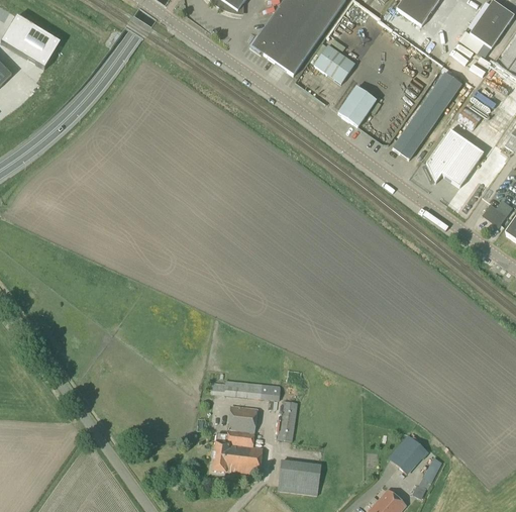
[(214,0),(218,3),(221,5),(225,7),(229,8),(233,10),(237,10),(242,11),(242,3),(244,0),(283,0),(251,44),(294,74),(345,0),(214,0)]
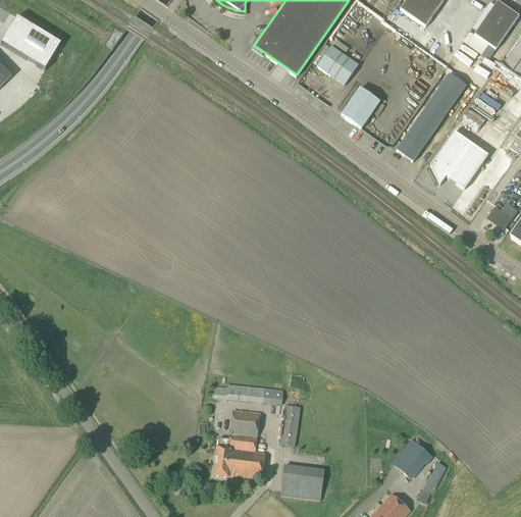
[(426,24),(443,0),(405,0),(400,7),(426,24)]
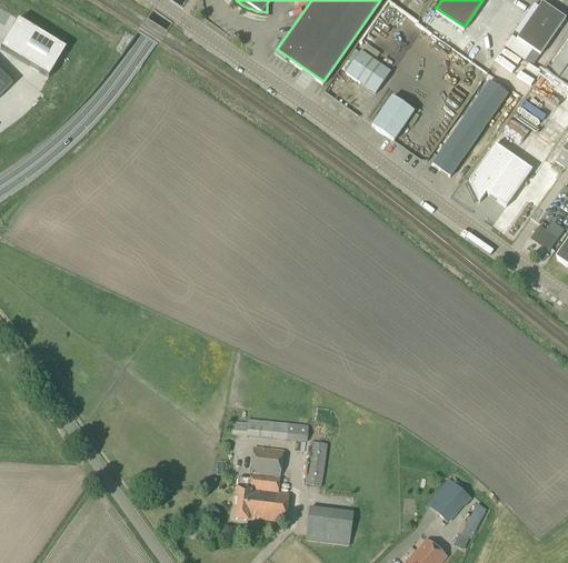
[(540,51),(566,16),(544,0),(541,0),(517,34),(540,51)]
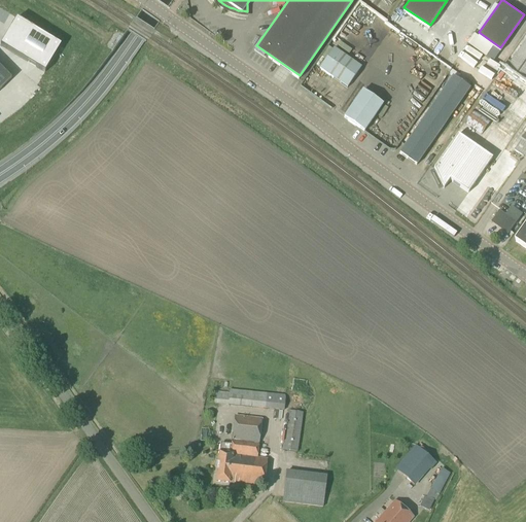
[(16,15),(1,41),(45,68),(61,41),(16,15)]
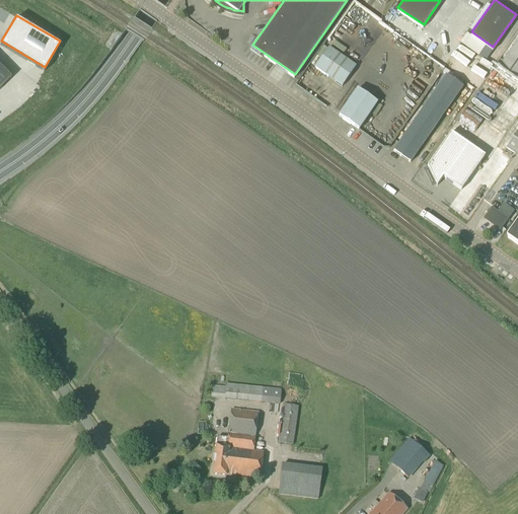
[(180,25),(177,31),(191,39),(194,33),(180,25)]
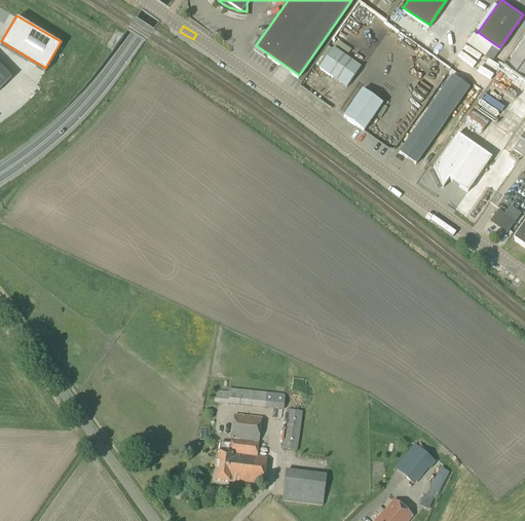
[(524,37),(505,65),(524,77),(524,37)]
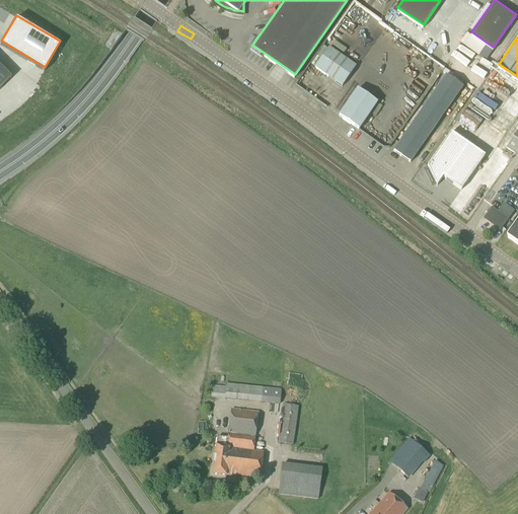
[(343,82),(357,63),(329,44),(315,64),(343,82)]
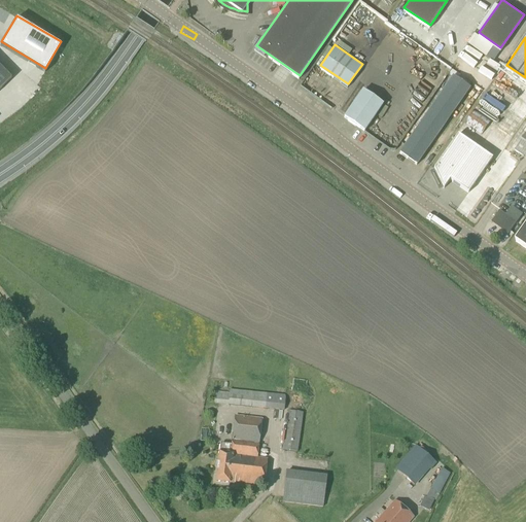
[(0,62),(0,85),(11,74),(0,62)]
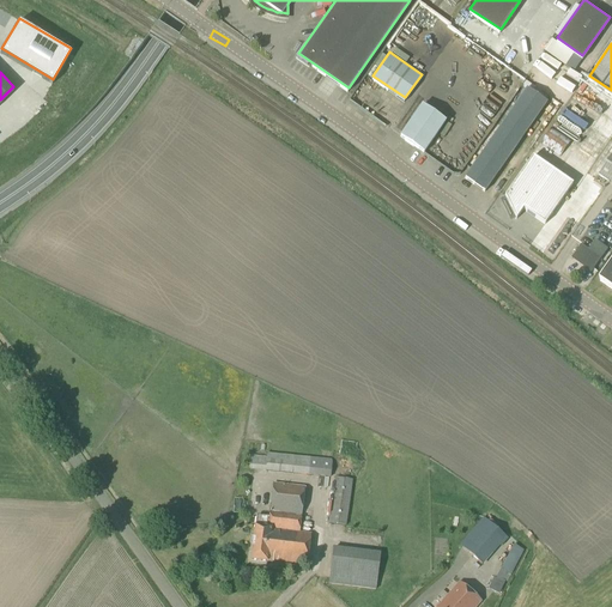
[(553,86),(563,80),(557,72),(549,78),(553,86)]
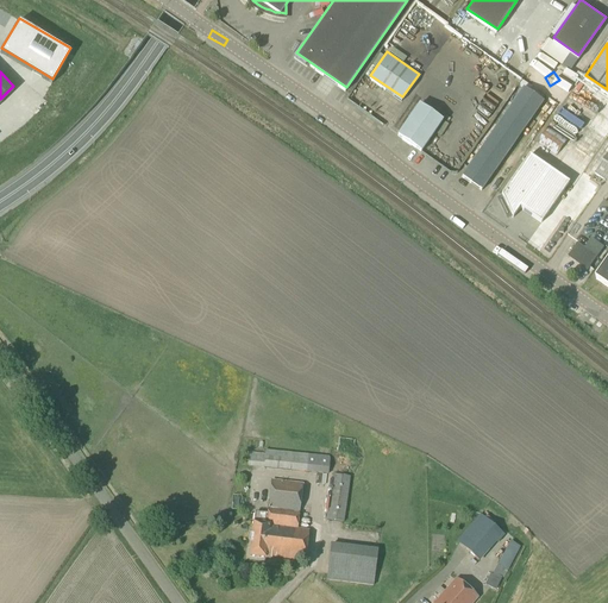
[(482,186),(544,98),(525,83),(463,173),(482,186)]
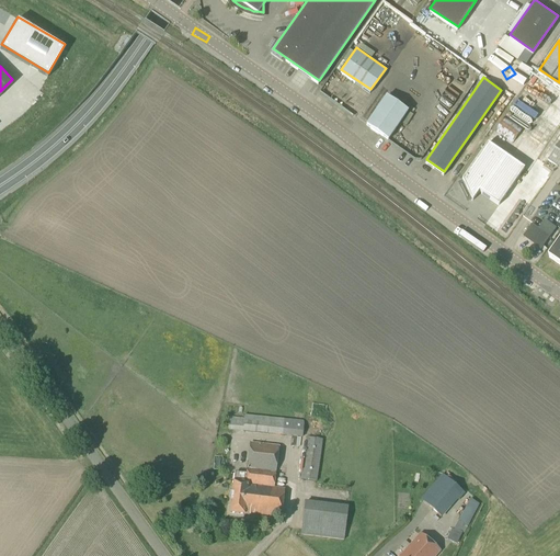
[(388,136),(409,108),(387,92),(367,121),(388,136)]
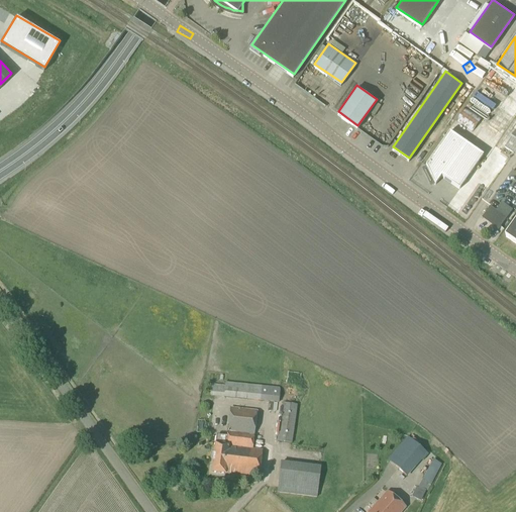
[(474,91),(468,103),(488,112),(494,100),(474,91)]
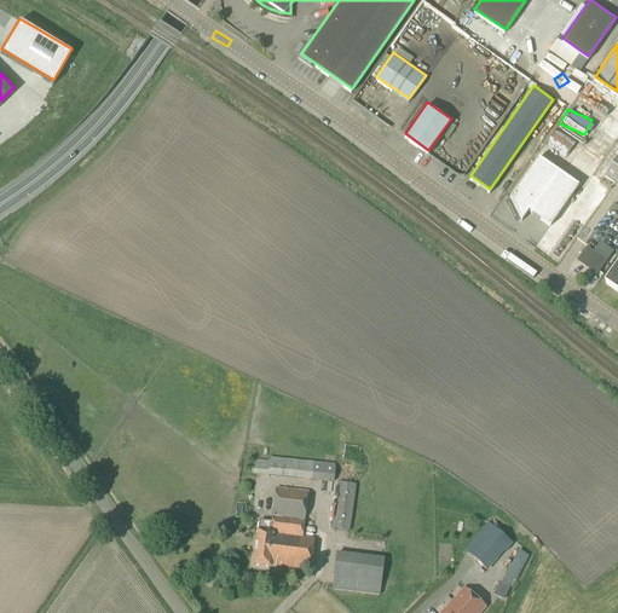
[(617,113),(608,109),(601,125),(617,132),(617,113)]
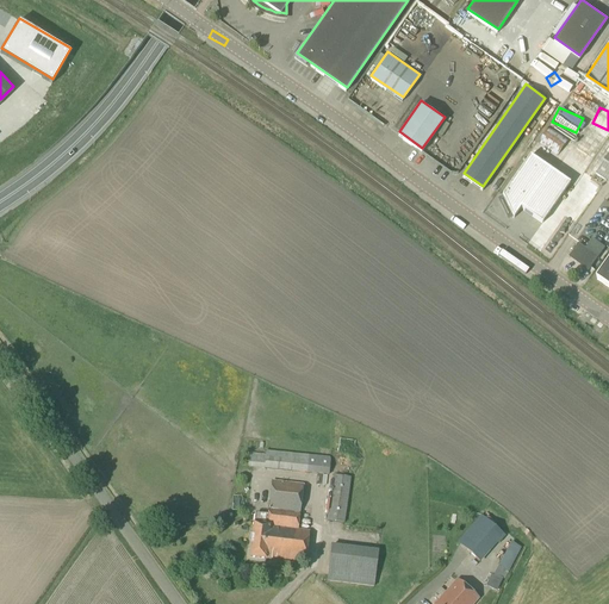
[(559,138),(548,153),(559,161),(565,153),(558,147),(567,136),(553,125),(550,130),(559,138)]
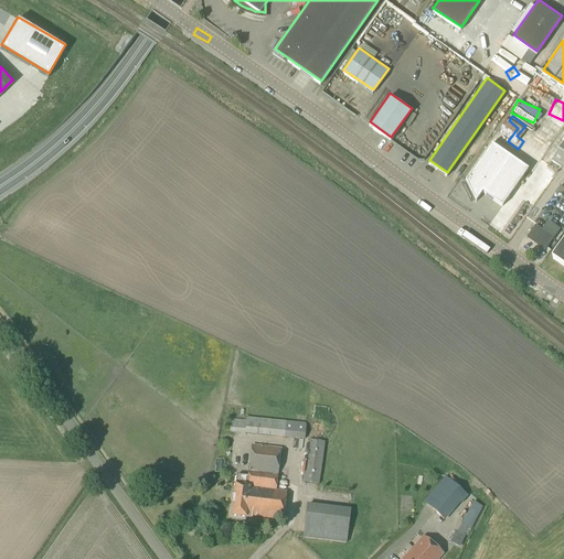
[(539,148),(549,153),(555,140),(546,136),(539,148)]
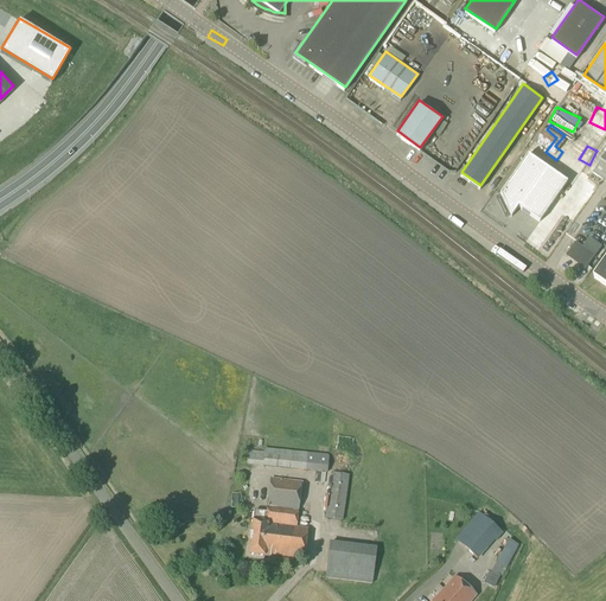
[(518,203),(529,210),(541,218),(568,178),(528,151),(501,190),(511,212),(512,212),(518,203)]
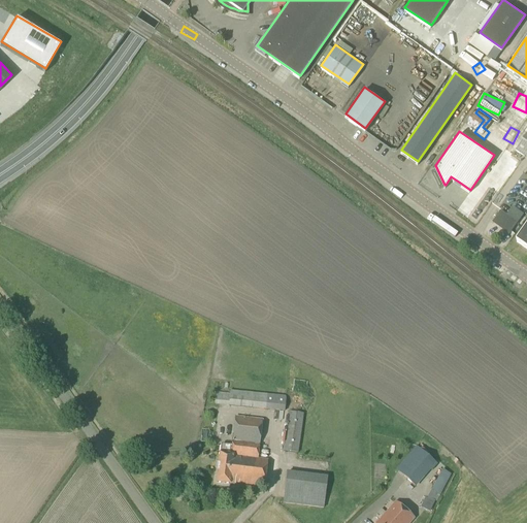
[(526,132),(517,146),(526,153),(526,132)]
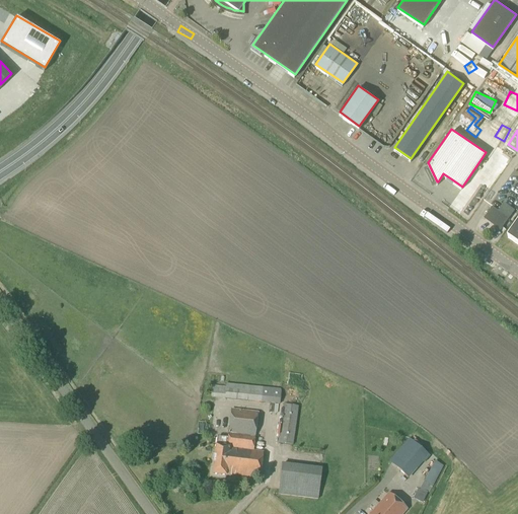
[(511,157),(514,153),(503,143),(500,147),(511,157)]
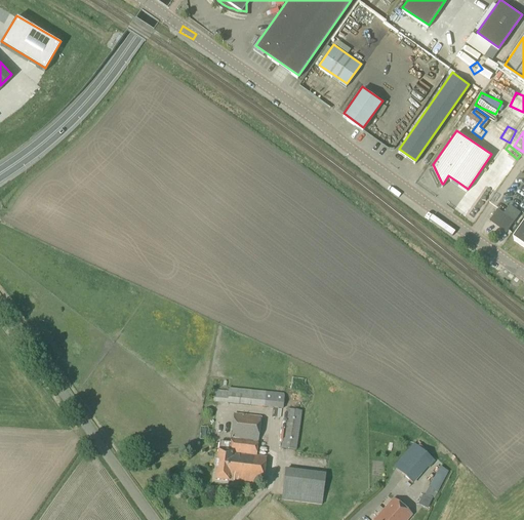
[(513,197),(506,202),(513,211),(519,207),(513,197)]
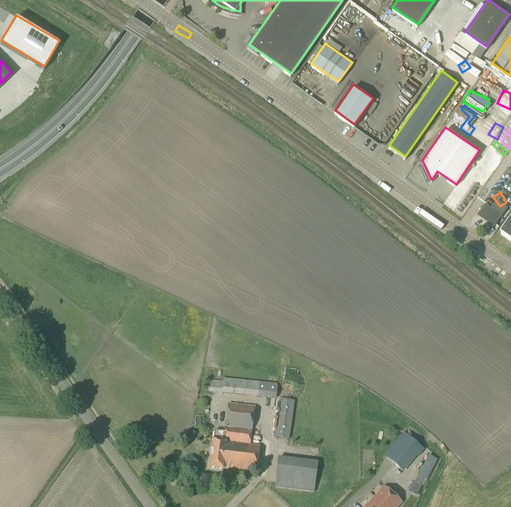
[(495,224),(503,211),(486,200),(478,212),(495,224)]
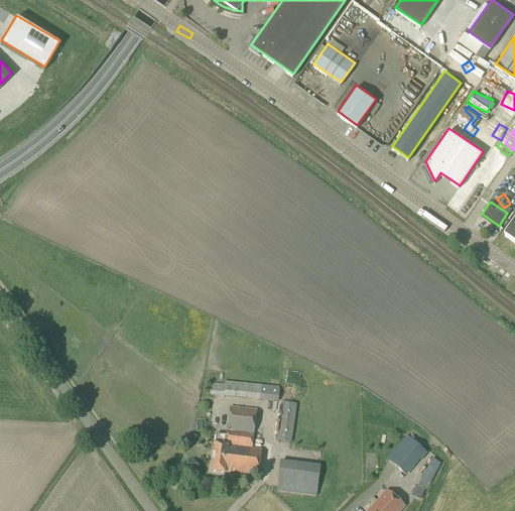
[(514,220),(506,233),(514,238),(514,220)]
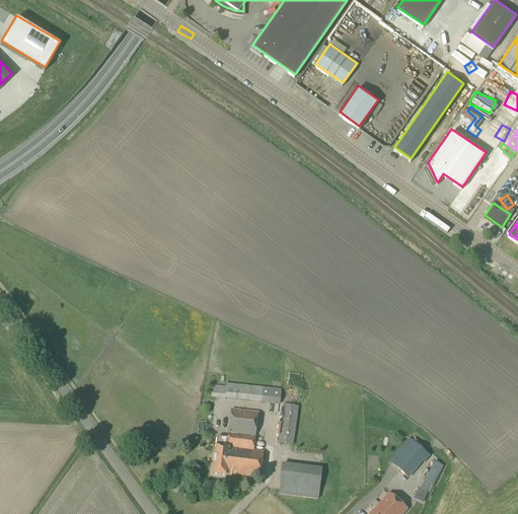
[(282,384),(227,379),(226,382),(213,381),(212,393),(281,400),(282,384)]
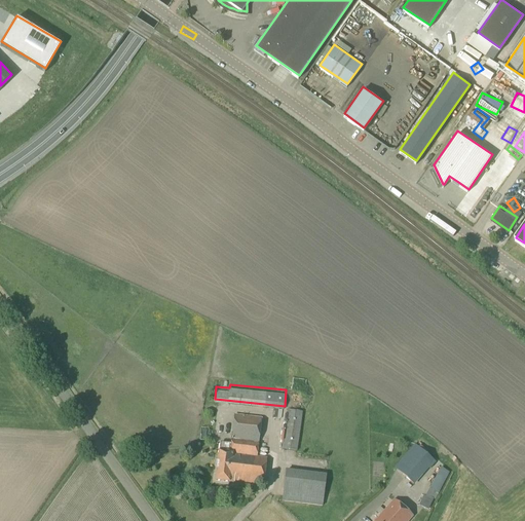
[(298,447),(303,407),(289,405),(283,445),(298,447)]
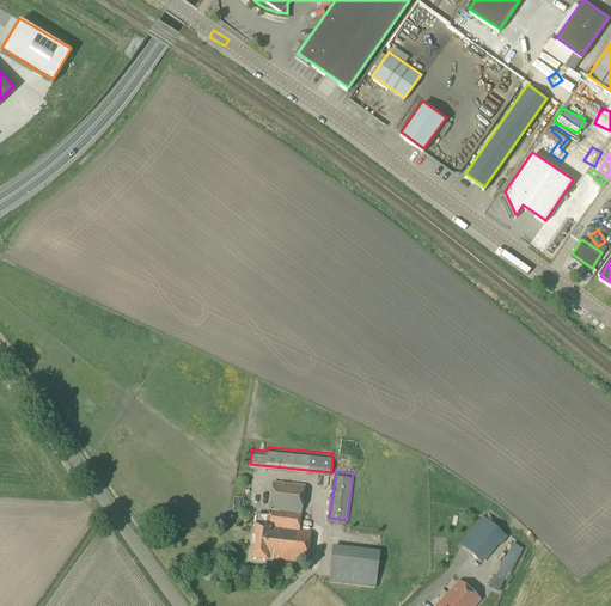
[(270,512),(257,510),(256,520),(251,554),(268,556),(273,556),(273,555),(307,558),(312,527),(300,526),(305,482),(274,477),(270,512)]
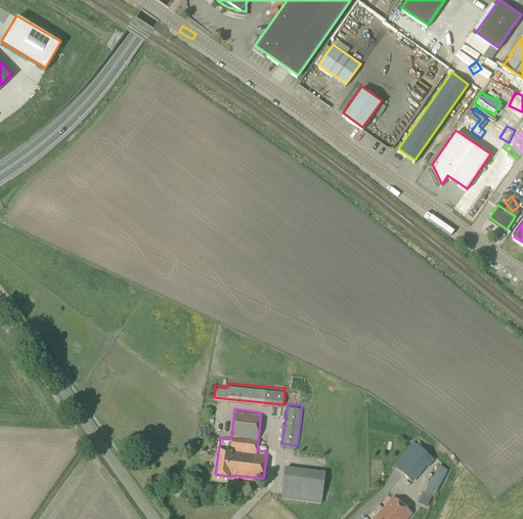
[(412,478),(433,455),(415,439),(394,462),(412,478)]
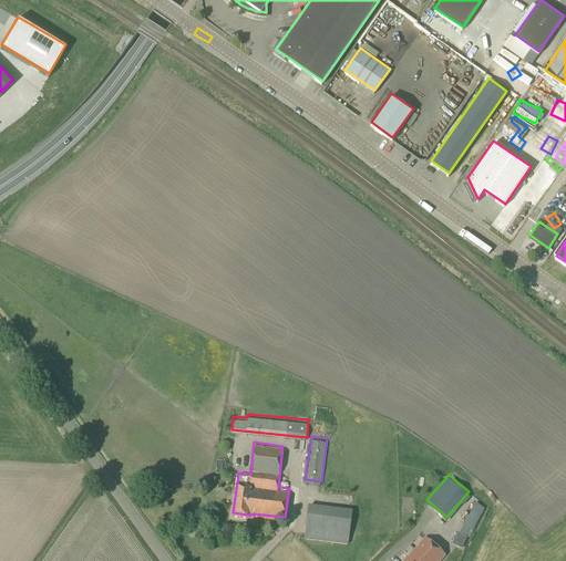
[(348,540),(352,507),(309,501),(305,534),(348,540)]
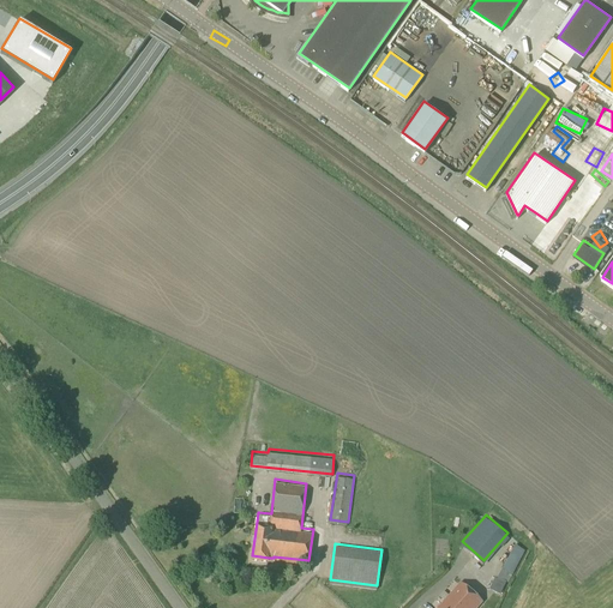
[(473,607),(482,597),(461,578),(434,607),(473,607)]
